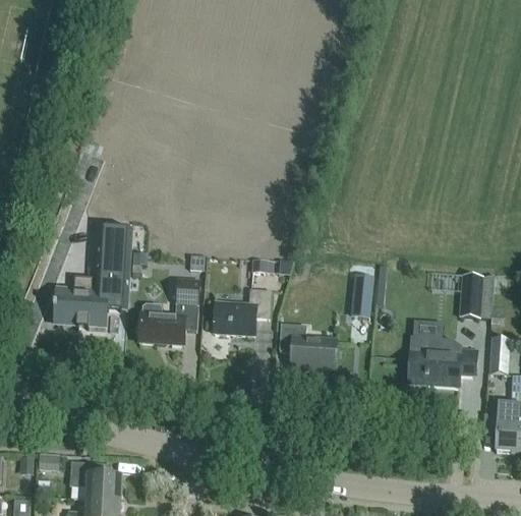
[(100,219),(99,226),(98,245),(131,247),(133,228),(126,227),(127,220),(100,219)]
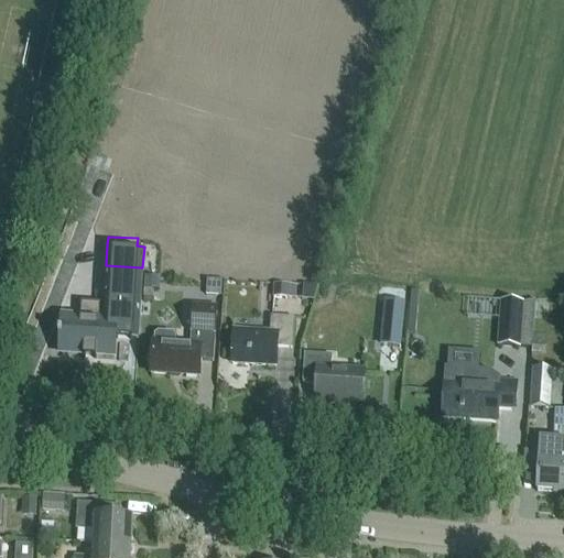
[(160,273),(143,273),(143,285),(159,285),(160,273)]
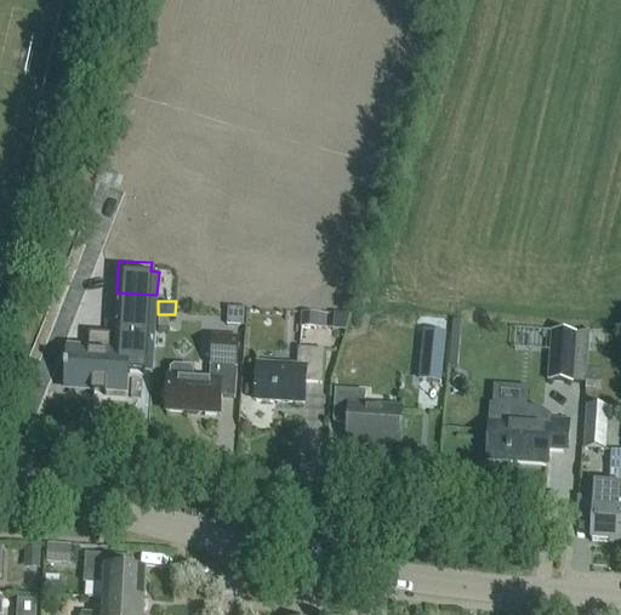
[(324,325),(325,311),(300,308),(300,324),(324,325)]
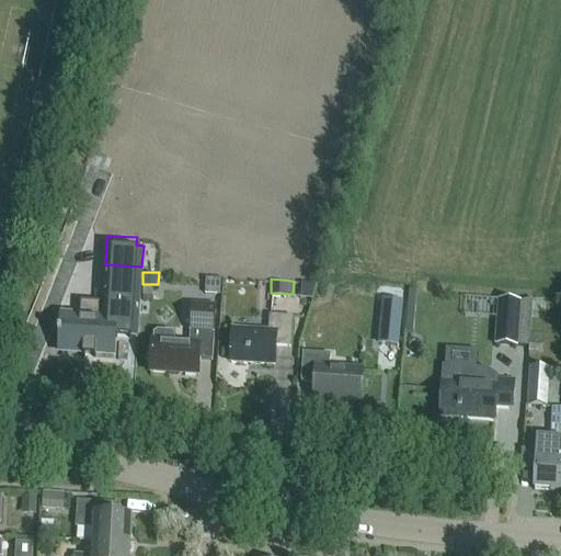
[(382,294),(378,340),(398,342),(402,296),(382,294)]
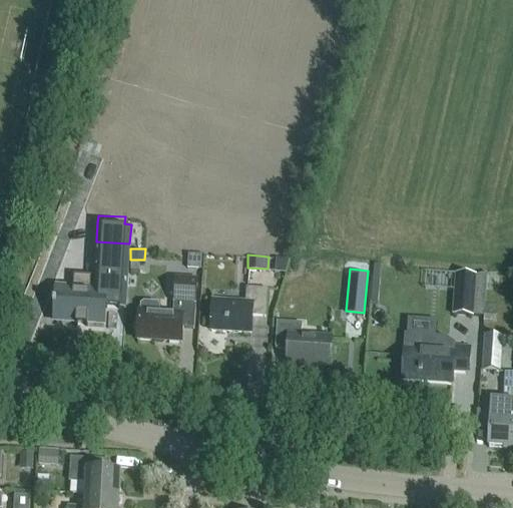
[(475,289),(473,313),(483,313),(484,301),(487,271),(476,273),(475,289)]
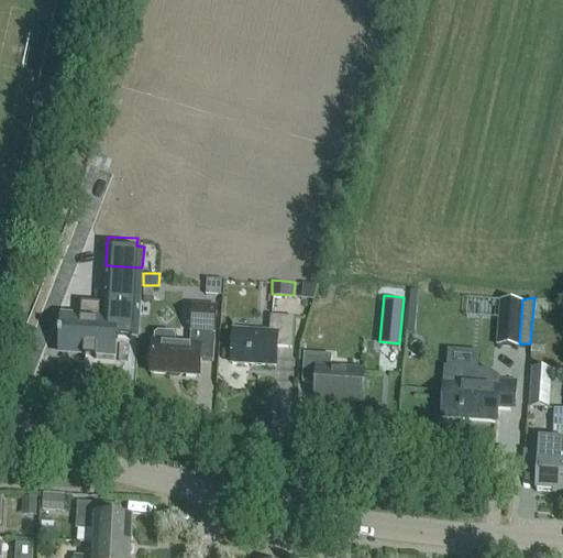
[(157,328),(153,331),(151,370),(201,373),(202,356),(213,356),(217,303),(192,301),(190,340),(175,339),(175,332),(172,329),(157,328)]
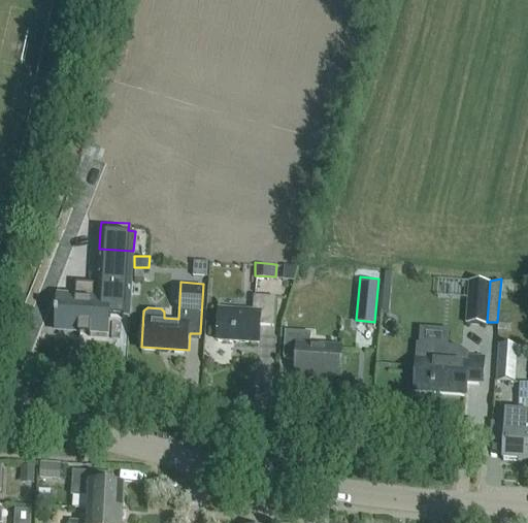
[(108,313),(130,314),(131,284),(105,283),(104,298),(57,295),(57,308),(54,308),(53,314),(56,314),(55,327),(107,330),(108,313)]
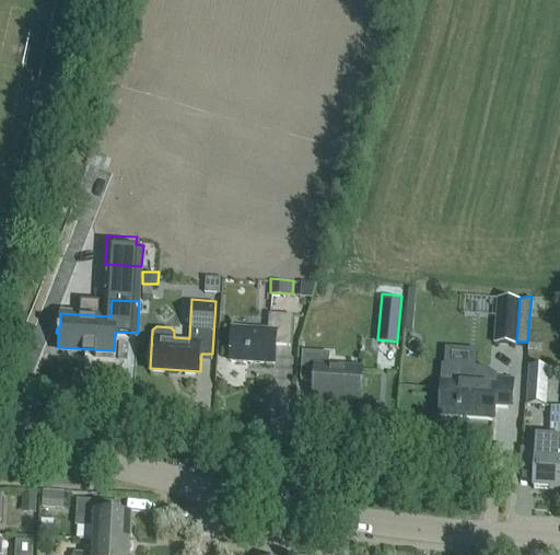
[(292,312),(269,311),(269,325),(232,323),(230,357),(275,359),(276,340),(290,342),(292,312)]
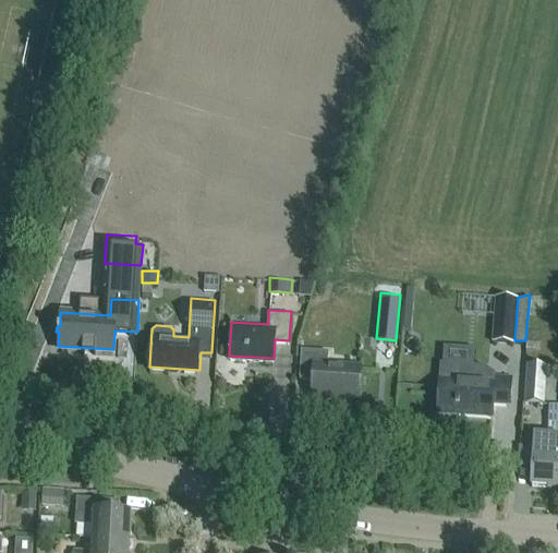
[(493,338),(514,340),(517,314),(494,312),(493,338)]
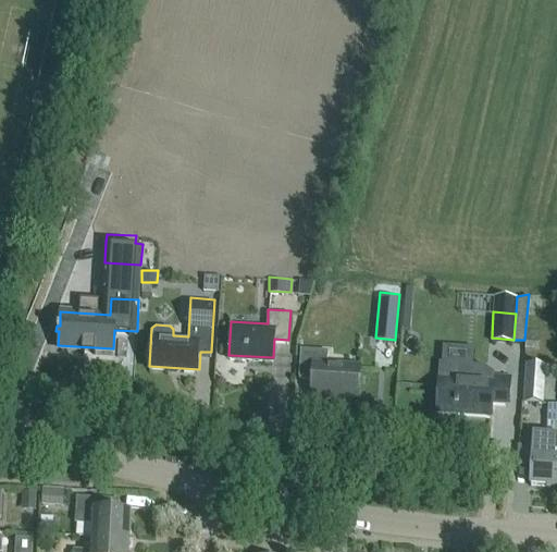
[(537,328),(525,327),(524,340),(524,344),(536,345),(537,328)]
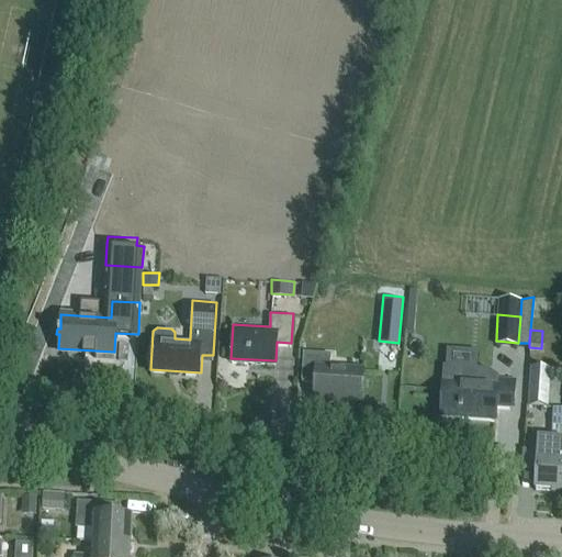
[(335,392),(362,392),(364,364),(332,360),(333,347),(306,346),(304,376),(317,378),(316,392),(335,394),(335,392)]
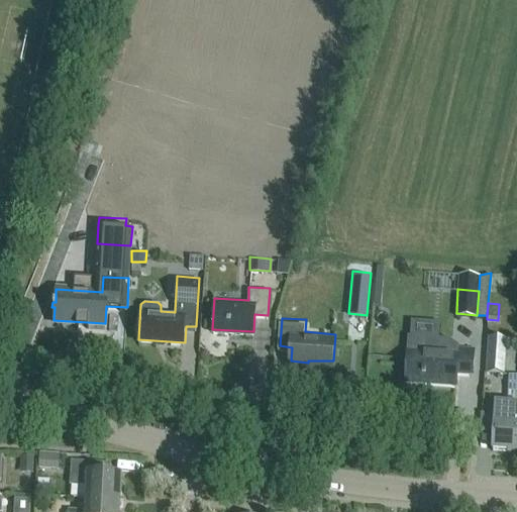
[(406,381),(456,384),(456,372),(473,374),(475,346),(457,345),(457,351),(439,350),(440,336),(409,334),(406,381)]
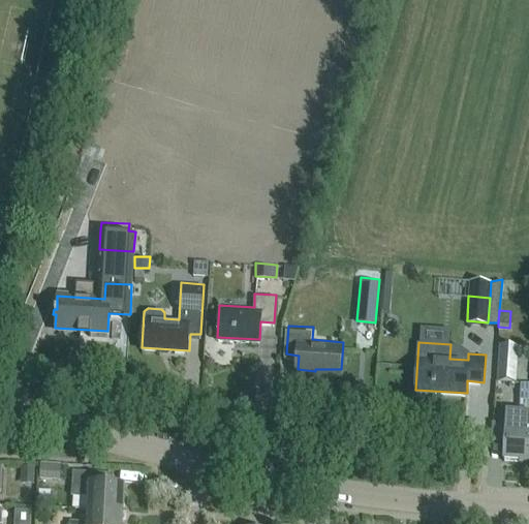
[(500,342),(497,379),(515,380),(518,343),(500,342)]
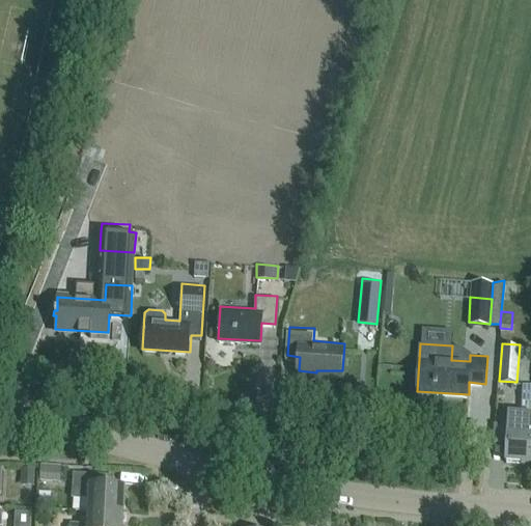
[(508,416),(505,460),(530,461),(530,409),(521,409),(521,412),(508,412),(508,416)]
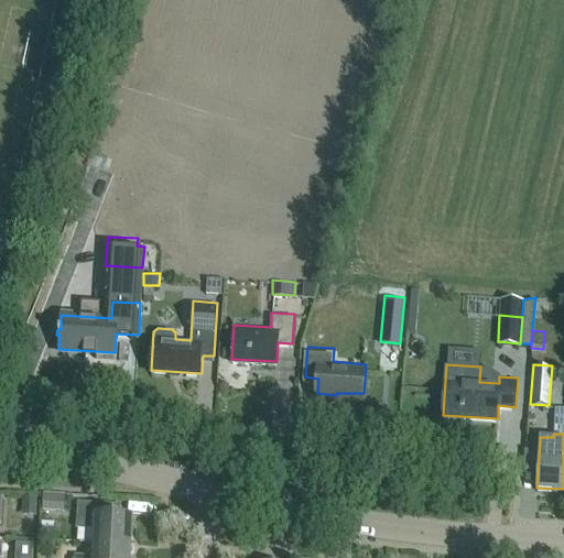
[(42,492),(42,505),(64,506),(65,493),(42,492)]
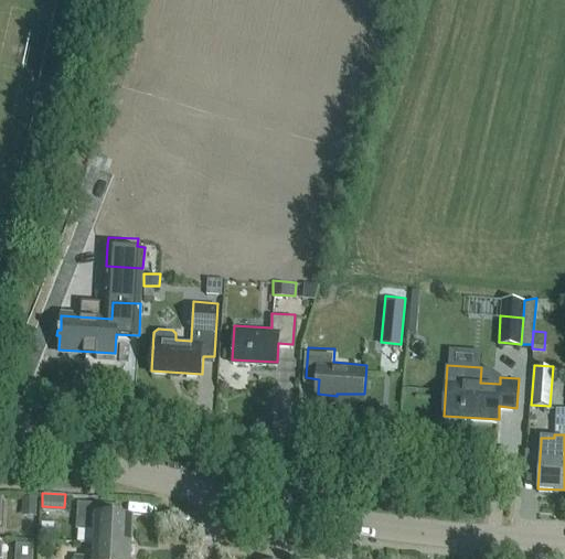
[(36,496),(21,495),(21,513),(36,514),(36,496)]
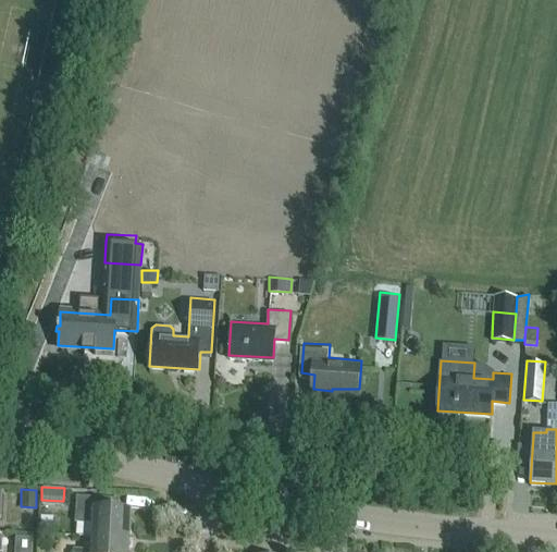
[(94,535),(130,537),(132,511),(118,511),(119,497),(76,494),(74,520),(94,522),(94,535)]
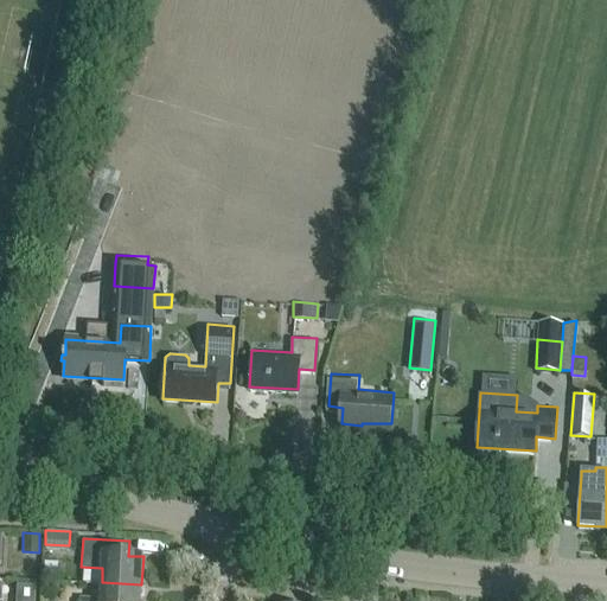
[(140,600),(141,584),(102,582),(101,595),(78,594),(77,600),(140,600)]
